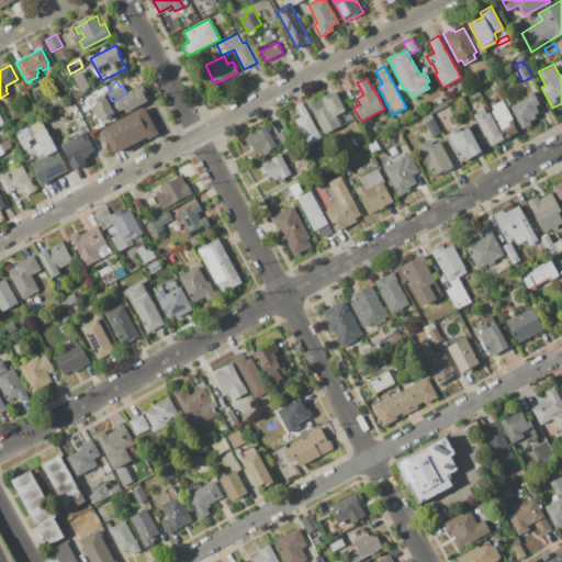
[(91,108),(97,104),(96,104),(107,98),(110,103),(143,86),(146,91),(144,92),(149,100),(126,113),(123,108),(115,112),(116,114),(103,122),(100,117),(98,120),(91,108)]
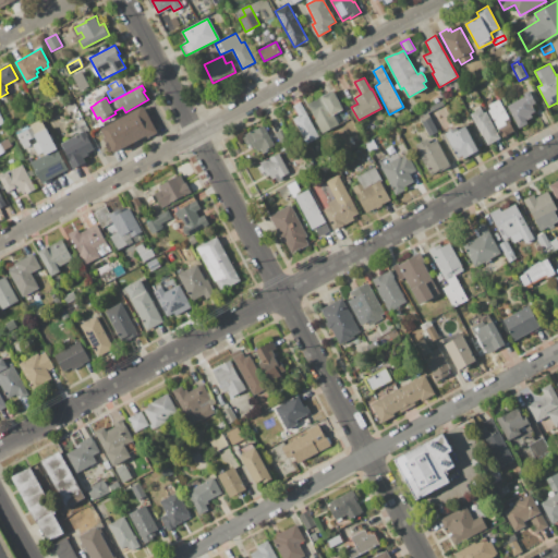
[(474,86),(480,98),(472,102),(465,91),(474,86)]
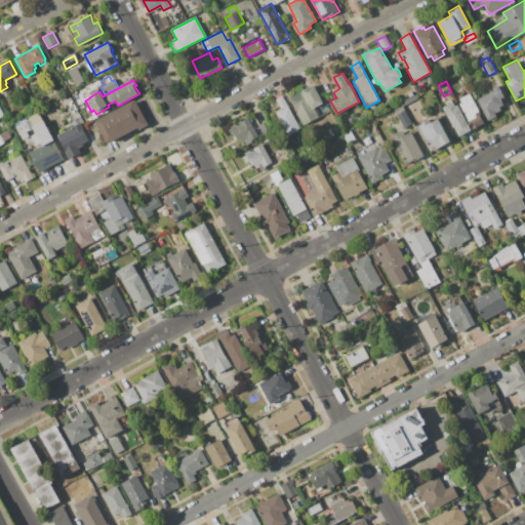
[(289,97),(314,85),(323,103),(314,108),(319,118),(304,126),(297,114),(298,114),(289,97)]
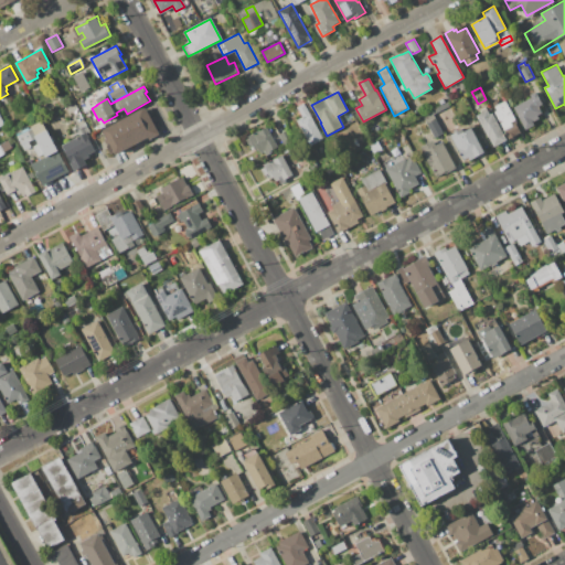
[(513,107),(531,97),(530,95),(536,92),(543,104),(539,106),(542,113),(537,116),(540,118),(533,121),(534,125),(525,129),(513,107)]
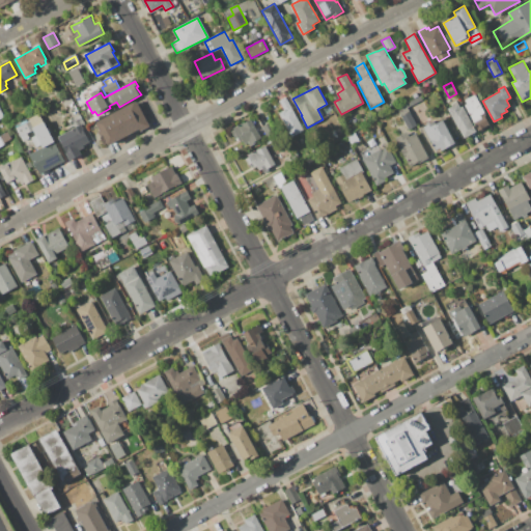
[(475,94),(485,114),(484,115),(490,124),(478,131),(465,105),(467,104),(463,98),(468,94),(470,98),(475,94)]
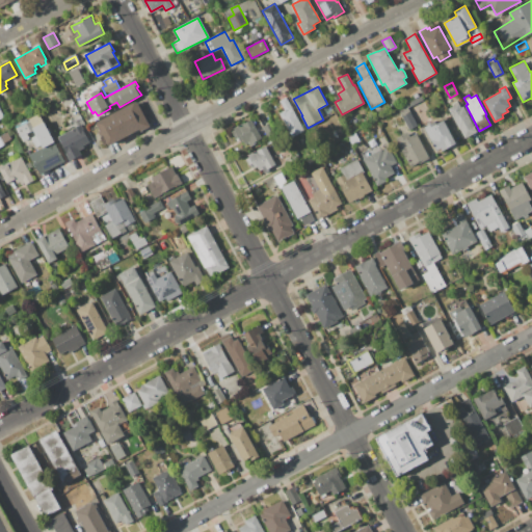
[(287,97),(304,131),(290,139),(281,121),(283,120),(278,113),(285,110),(280,101),(287,97)]
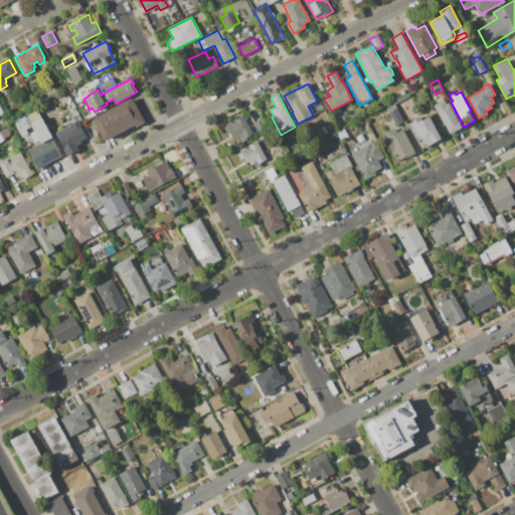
[(93,119),(132,98),(142,117),(144,116),(147,122),(136,128),(135,126),(105,141),(100,131),(98,132),(96,127),(98,127),(93,119)]
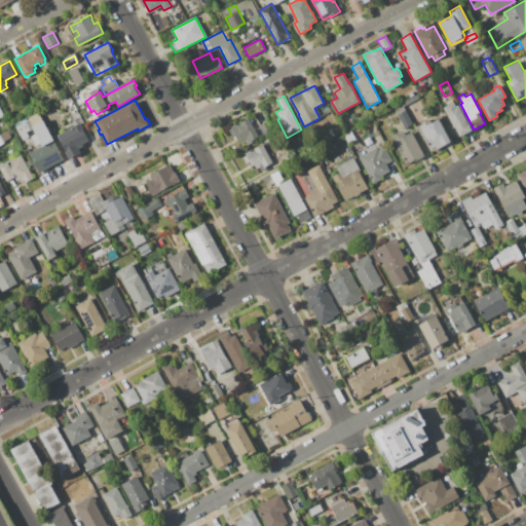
[(444,108),(448,105),(447,103),(452,100),(456,106),(458,105),(472,130),(460,137),(444,108)]
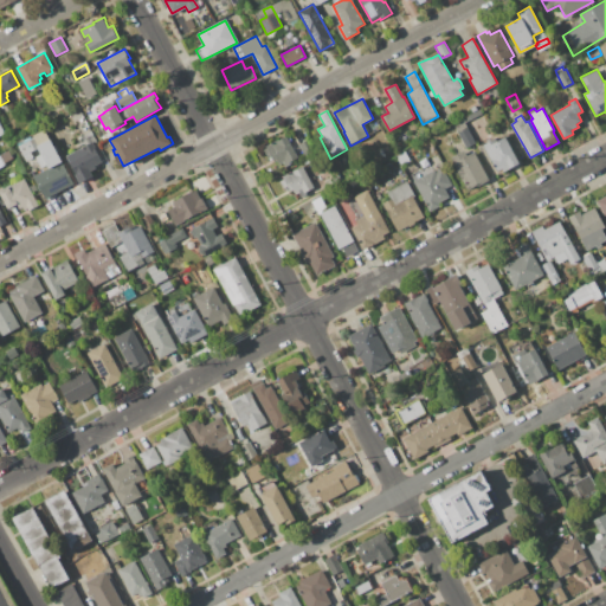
[(458,133),(468,128),(476,143),(466,148),(458,133)]
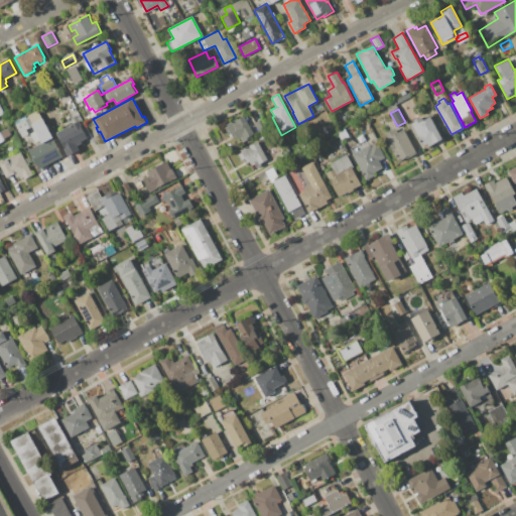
[(14,122),(25,116),(30,127),(26,129),(28,134),(22,137),(14,122)]
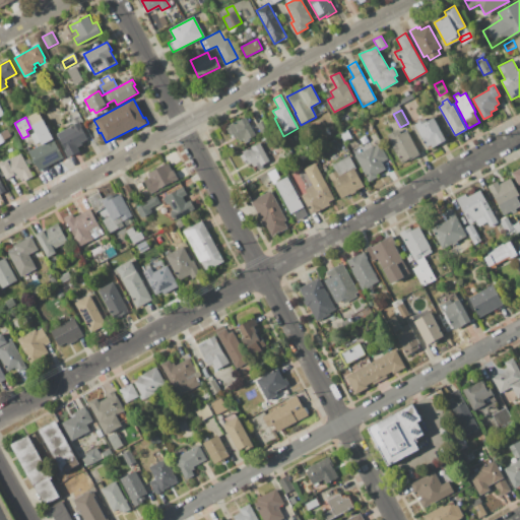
[(246,117),(256,134),(251,137),(252,138),(249,140),(250,141),(245,144),(243,140),(240,141),(238,138),(236,139),(235,137),(232,139),(226,129),(230,127),(229,126),(238,120),(239,121),(246,117)]
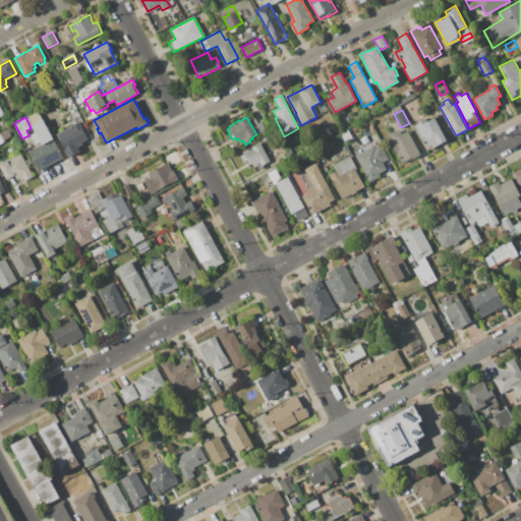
[(435,118),(447,139),(428,150),(415,124),(426,118),(428,121),(435,118)]
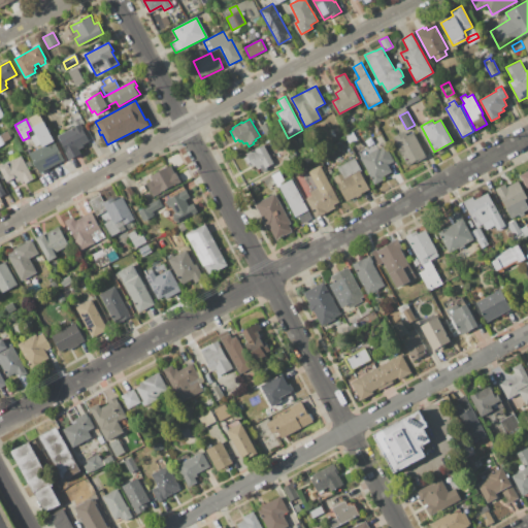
[(29,154),(43,146),(41,143),(36,146),(31,137),(36,134),(32,127),(44,121),(65,160),(47,168),(48,171),(41,174),(40,172),(39,172),(29,154)]
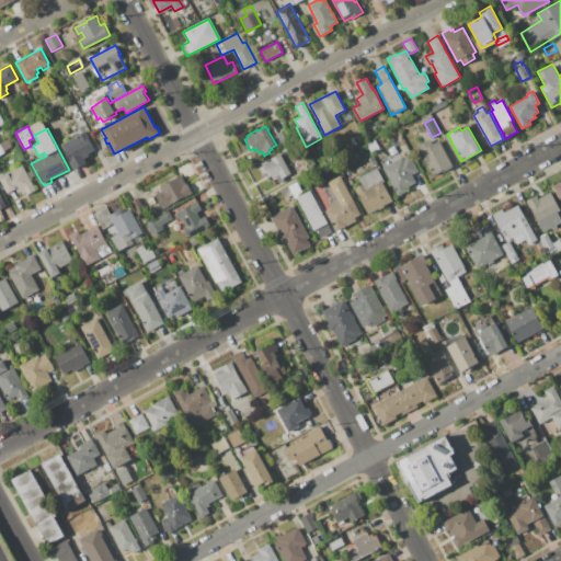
[(286,128),(294,144),(285,149),(276,134),(286,128)]
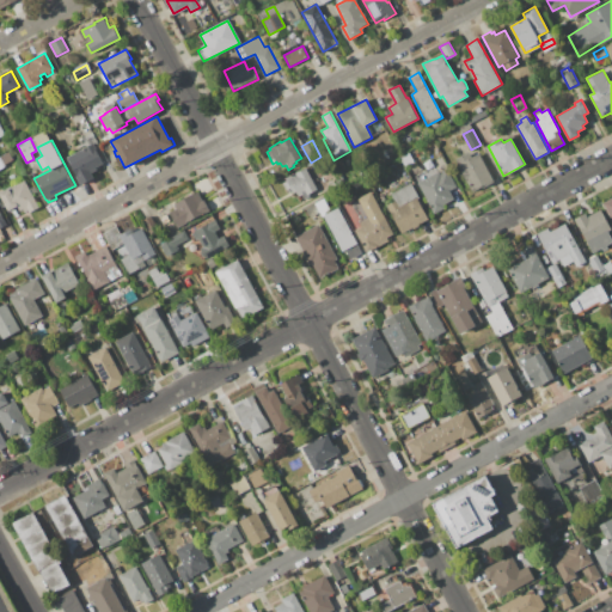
[(93,144),(104,163),(96,167),(97,170),(91,173),(93,178),(81,184),(67,157),(93,144)]
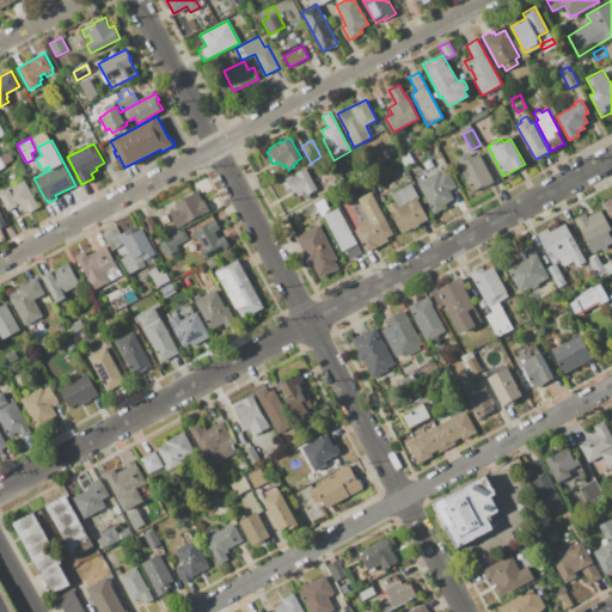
[(385,150),(393,146),(397,153),(389,158),(385,150)]
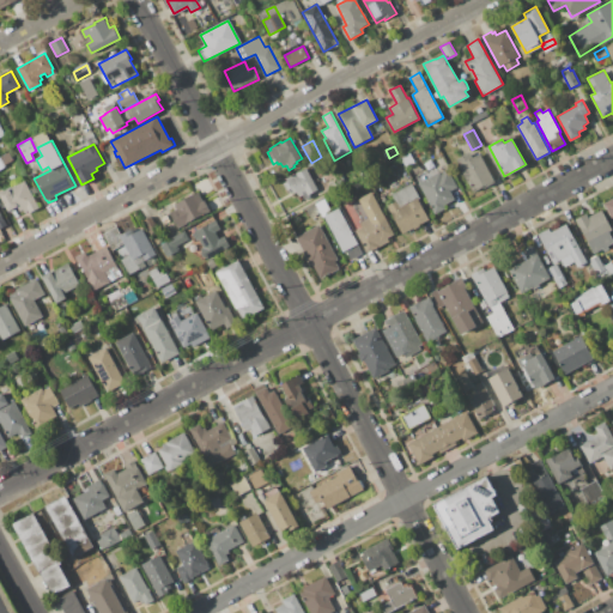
[(0,157),(4,164),(13,159),(11,156),(8,152),(0,157)]
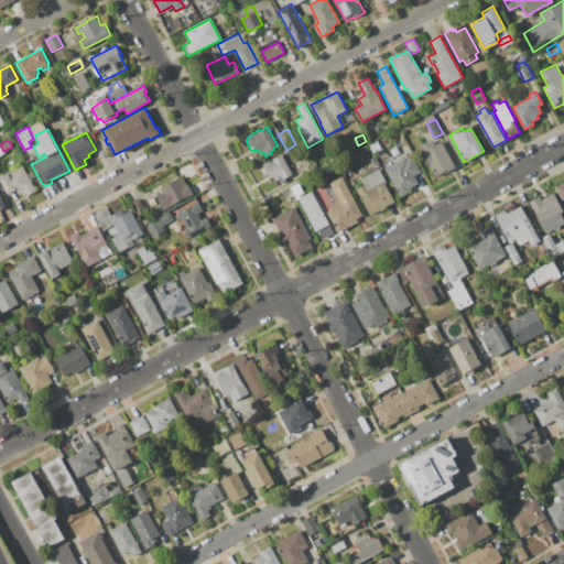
[(441,141),(455,167),(435,177),(419,147),(433,140),(435,144),(441,141)]
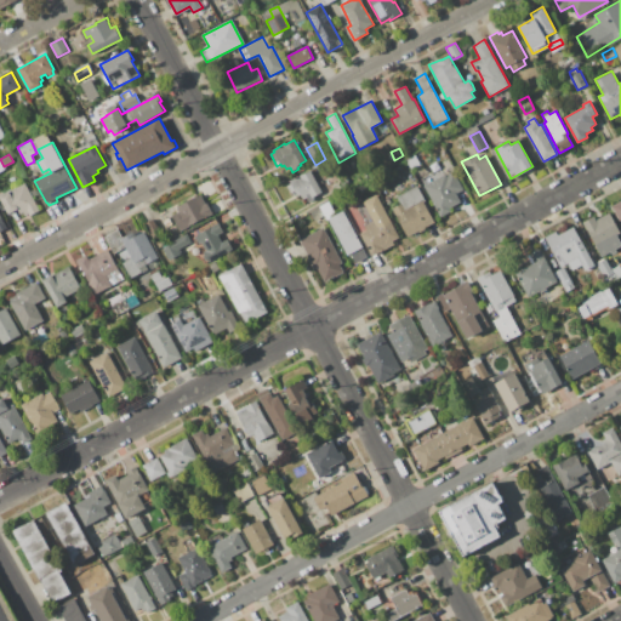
[(405,160),(415,155),(420,164),(410,169),(405,160)]
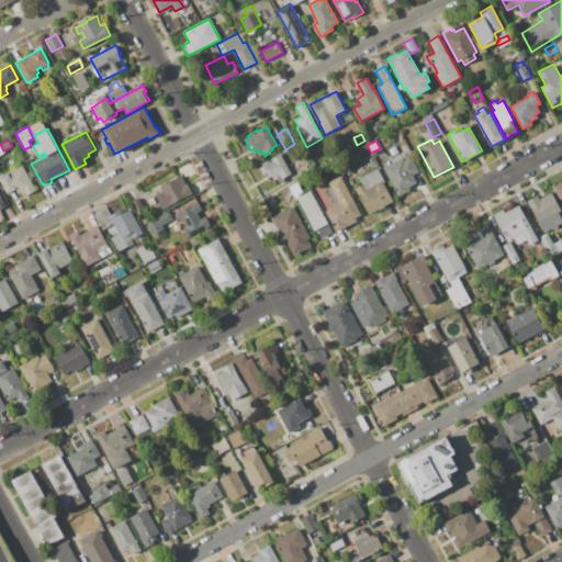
[(281,154),(292,173),(284,178),(285,180),(280,183),(277,179),(273,181),(271,177),(269,179),(266,172),(263,173),(260,166),(281,154)]
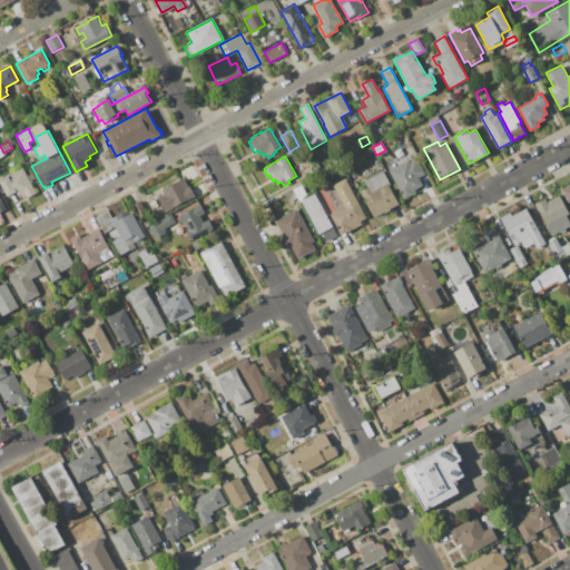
[(389,170),(410,159),(411,161),(416,158),(425,174),(419,177),(423,186),(413,192),(414,194),(404,199),(389,170)]
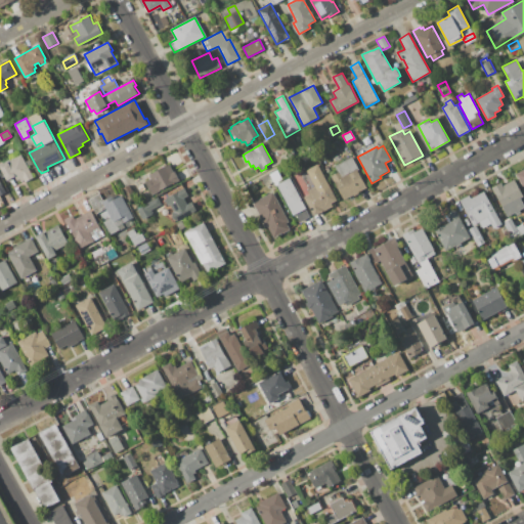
[(0,165),(20,154),(25,162),(29,160),(32,164),(27,166),(34,177),(25,182),(24,180),(22,181),(20,179),(16,181),(14,176),(7,180),(0,167),(0,165)]
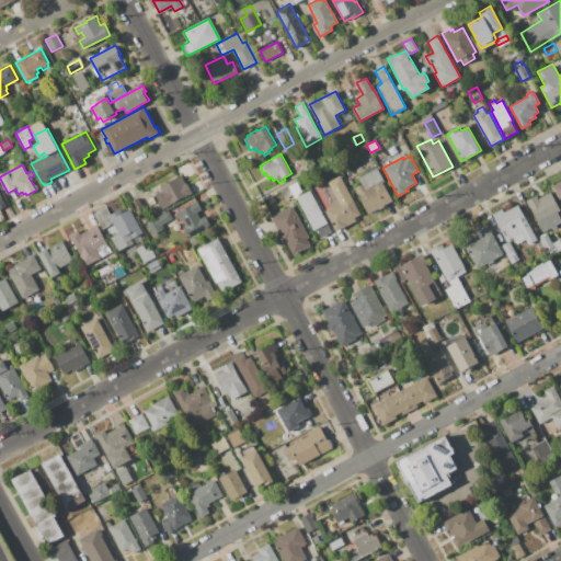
[(300,169),(309,164),(312,172),(304,175),(300,169)]
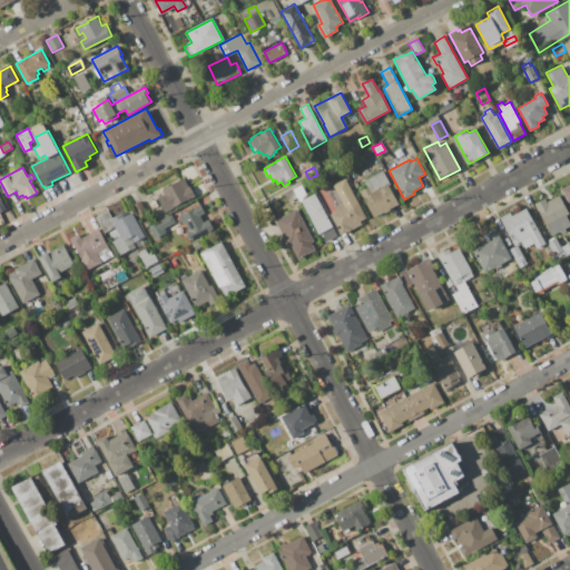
[(360,190),(367,186),(365,180),(383,172),(391,185),(389,186),(399,204),(374,217),(360,190)]
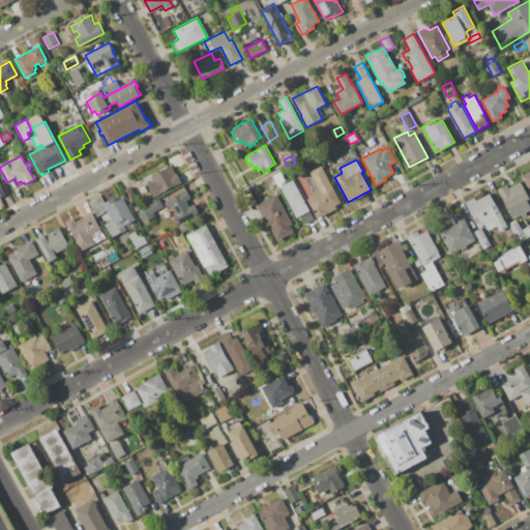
[(153,197),(146,183),(153,180),(151,176),(171,166),(175,174),(178,173),(182,182),(153,197)]
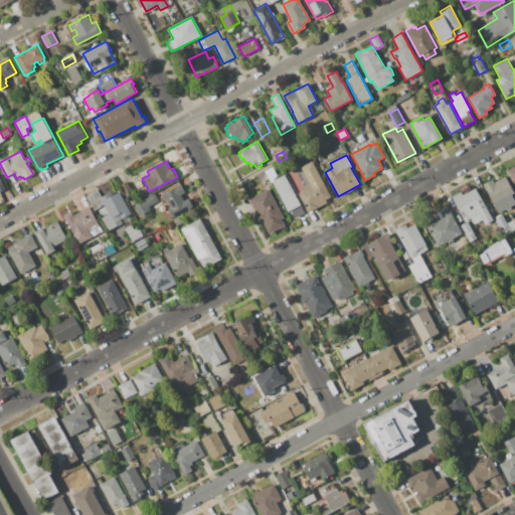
[(313,161),(331,196),(326,199),(328,202),(309,212),(299,193),(305,190),(303,187),(305,186),(296,170),(313,161)]
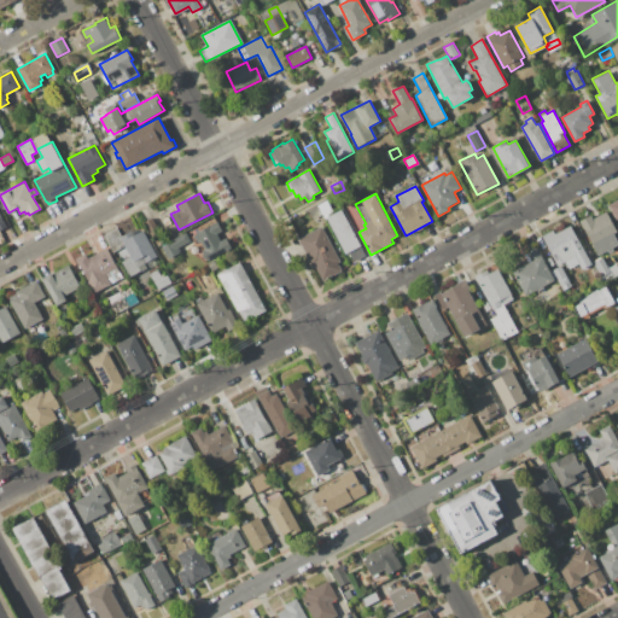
[(617,198),(607,204),(617,225),(617,198)]
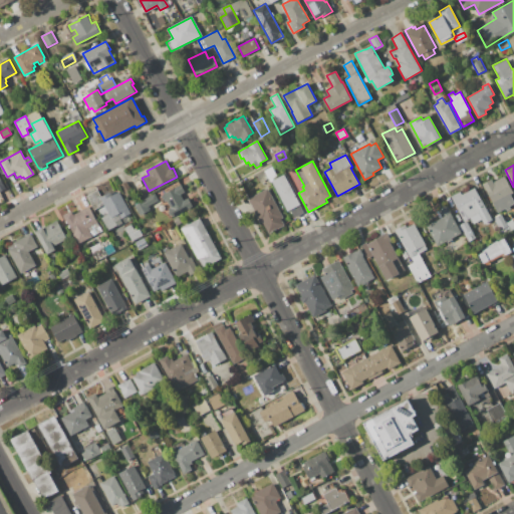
[(265,171),(272,168),(277,178),(284,174),(303,212),(294,216),(291,210),(287,213),(265,171)]
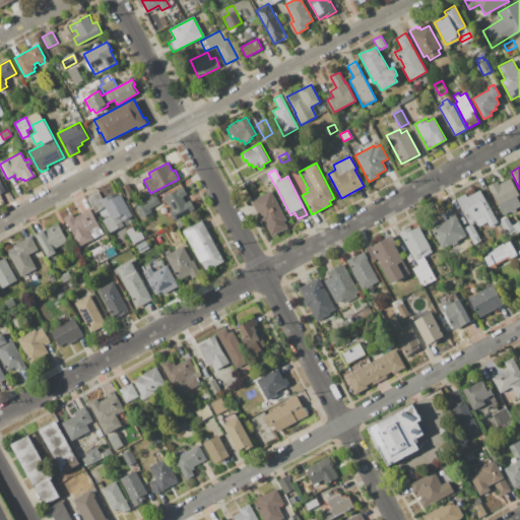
[(260,179),(267,175),(271,181),(263,185),(260,179)]
